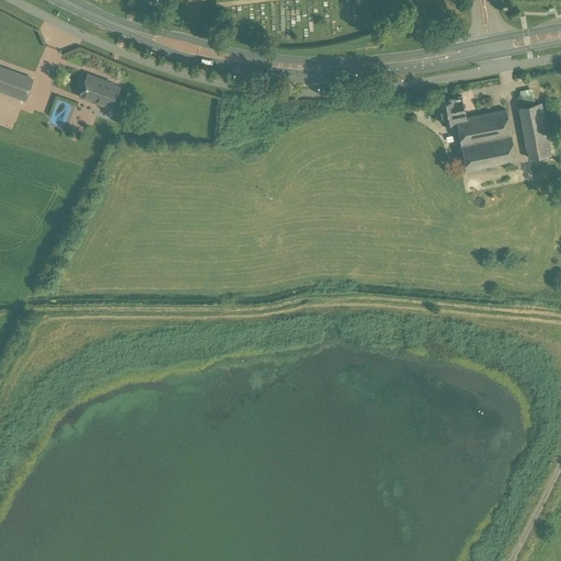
[(0,91),(24,101),(33,78),(0,65),(0,91)]
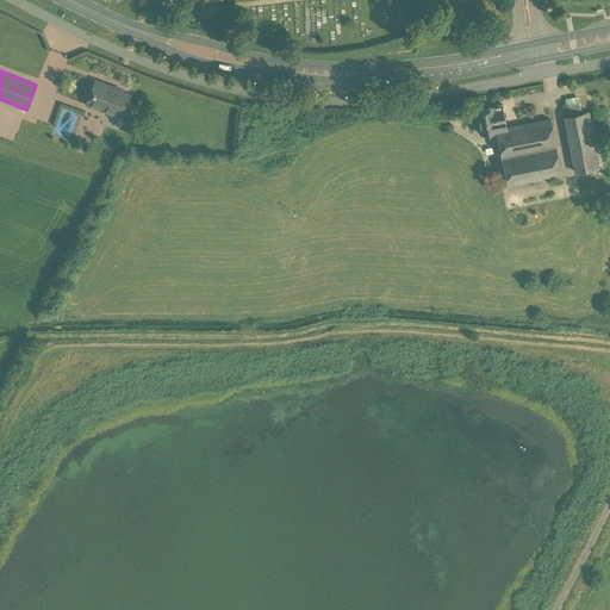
[(122,116),(130,95),(120,92),(122,89),(95,80),(86,104),(112,114),(113,112),(122,116)]
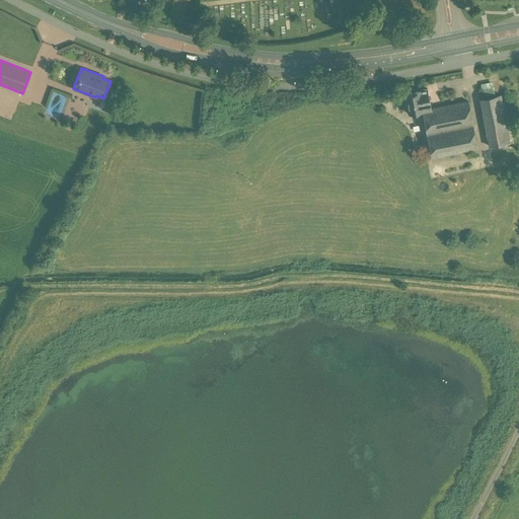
[(495,80),(482,82),(483,90),(495,89),(495,80)]
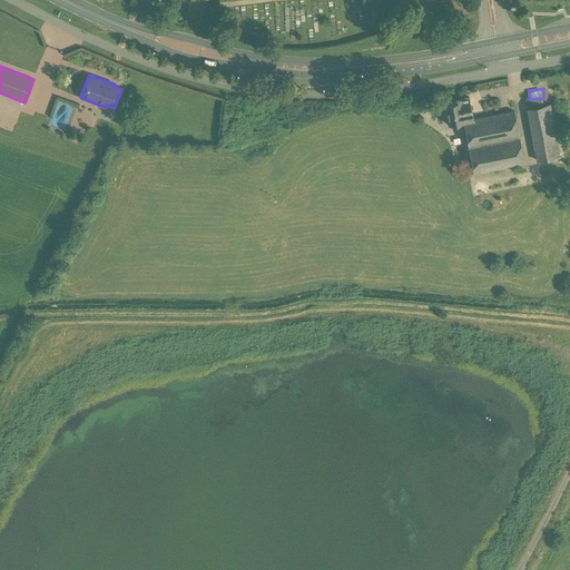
[(473,119),(469,97),(453,100),(454,102),(444,104),(448,124),(458,121),(459,127),(464,126),(473,173),(523,163),(513,110),(473,119)]
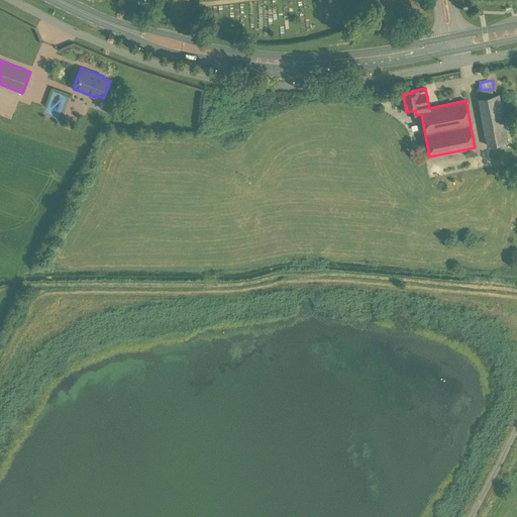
[(487,145),(507,141),(498,95),(478,98),(487,145)]
